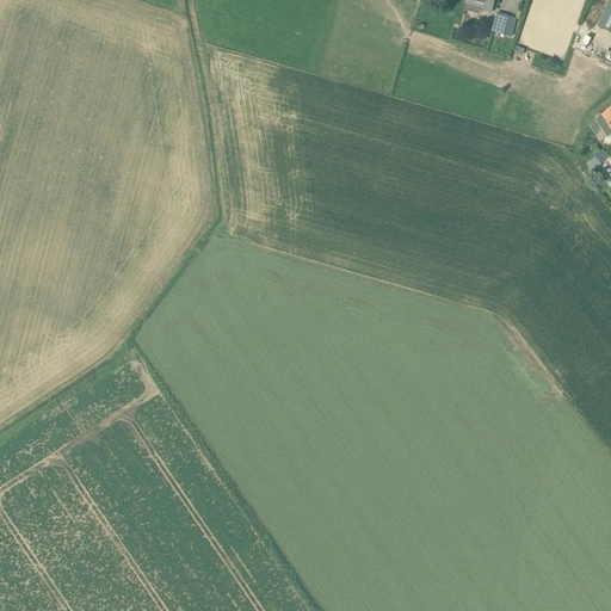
[(467,0),(467,2),(482,7),(481,10),(491,12),(494,0),(467,0)]
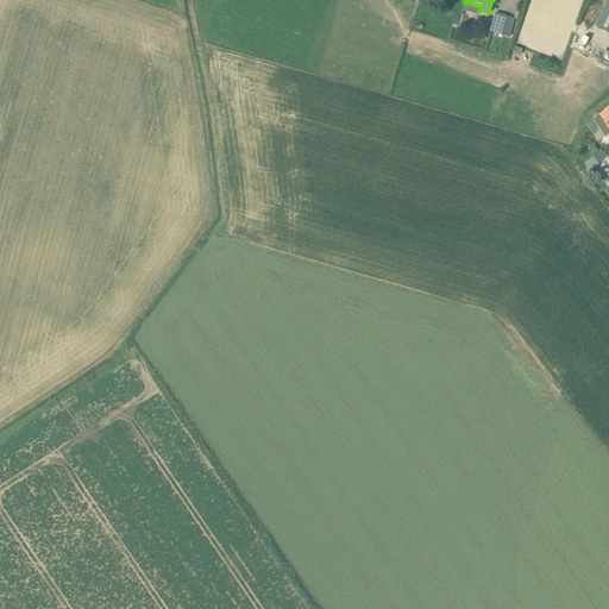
[(608,0),(607,0),(595,26),(608,32),(608,0)]
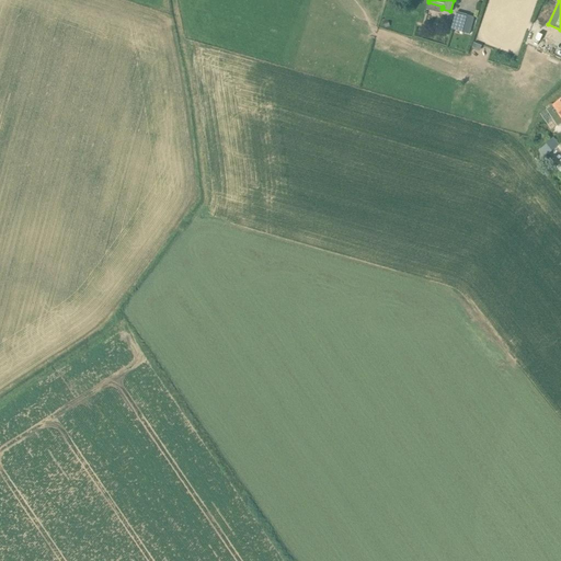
[(451,30),(462,32),(470,34),(472,25),(465,23),(467,14),(456,12),(451,30)]
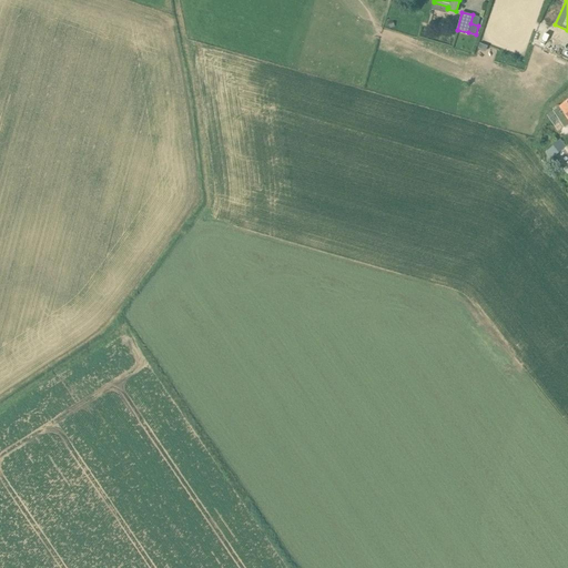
[(545,44),(567,56),(567,43),(550,34),(545,44)]
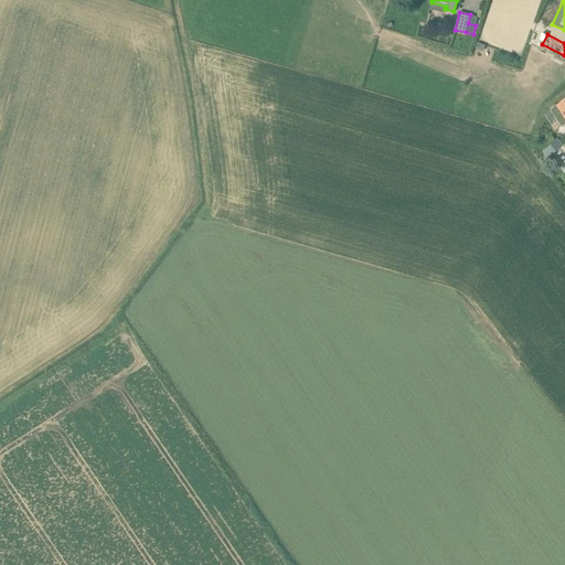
[(563,127),(564,125),(564,100),(557,107),(558,109),(553,114),(563,127)]
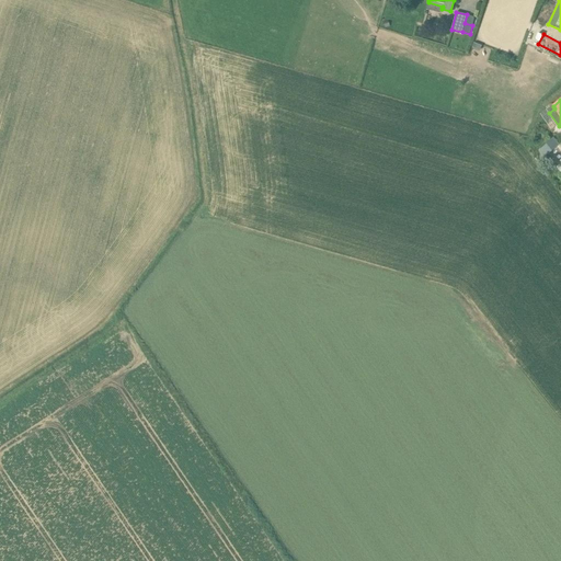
[(542,149),(547,156),(560,173),(560,144),(558,146),(553,139),(542,149)]
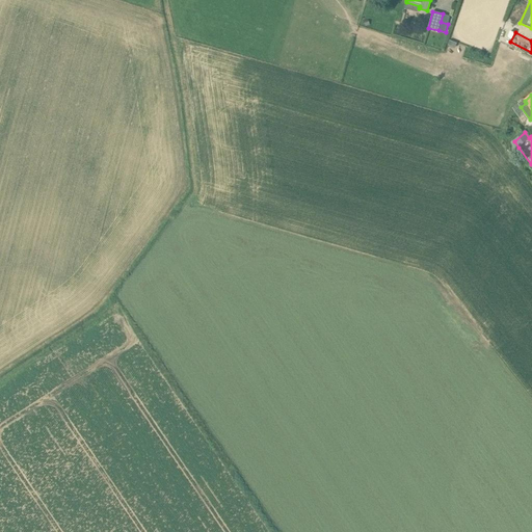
All buildings are outlined.
